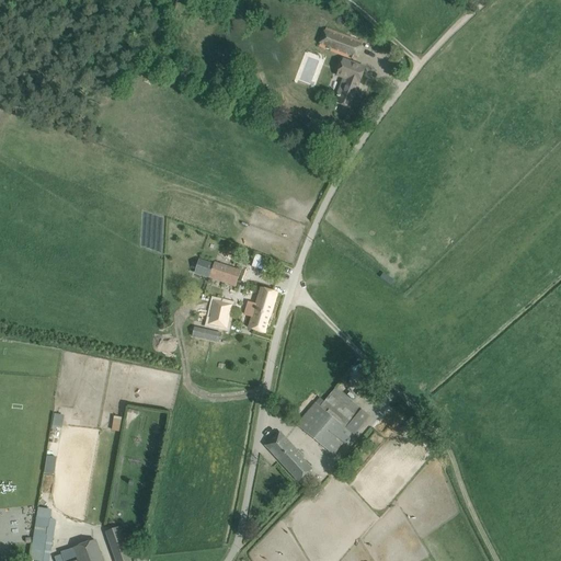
[(320,46),(355,59),(362,43),(327,30),(320,46)]
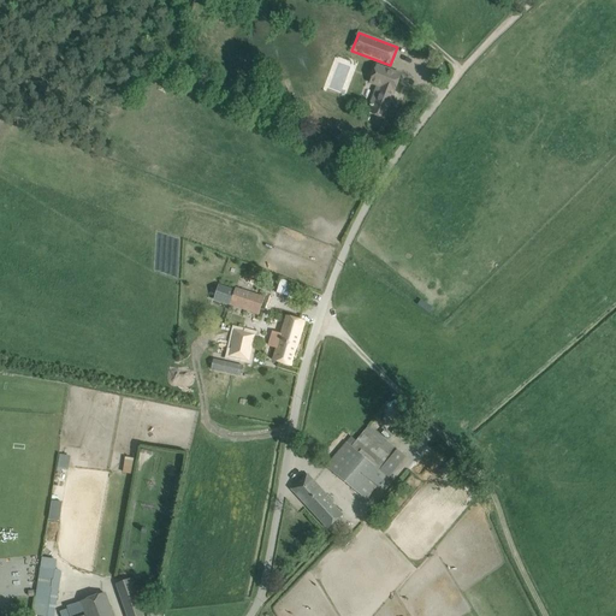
[(400,75),(377,65),(369,84),(375,87),(369,104),(371,105),(368,113),(383,119),(400,75)]
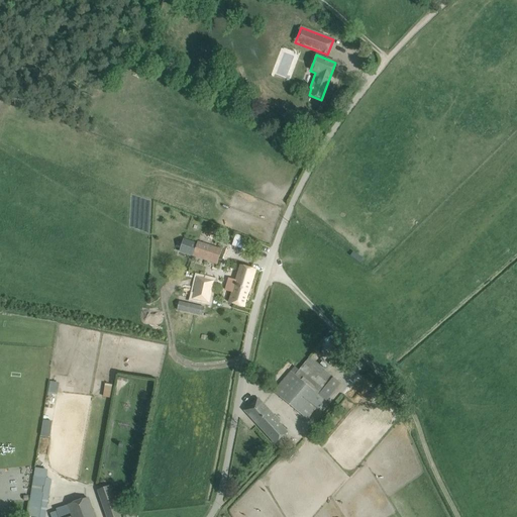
[(198,243),(184,239),(180,253),(217,265),(222,249),(198,241),(198,243)]
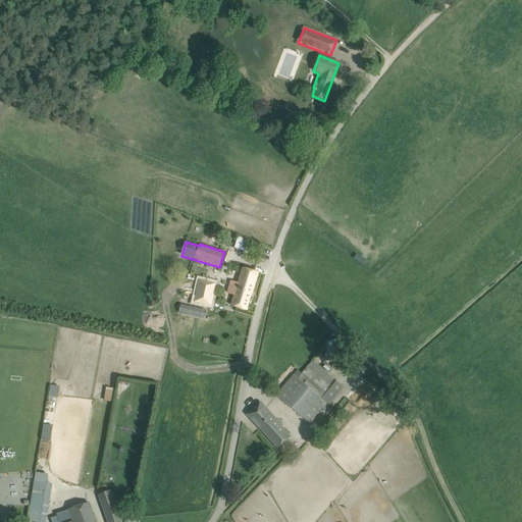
[(359,253),(356,257),(366,265),(369,260),(359,253)]
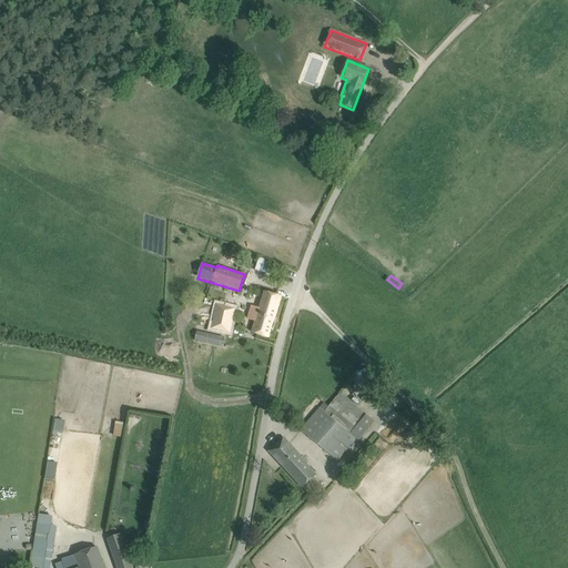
[(252,332),(259,334),(270,337),(282,297),(264,292),(252,332)]
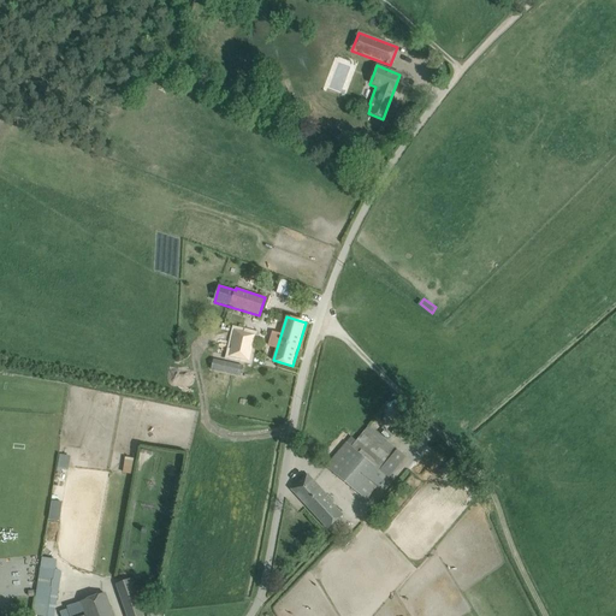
[(235,330),(229,355),(249,360),(255,335),(235,330)]
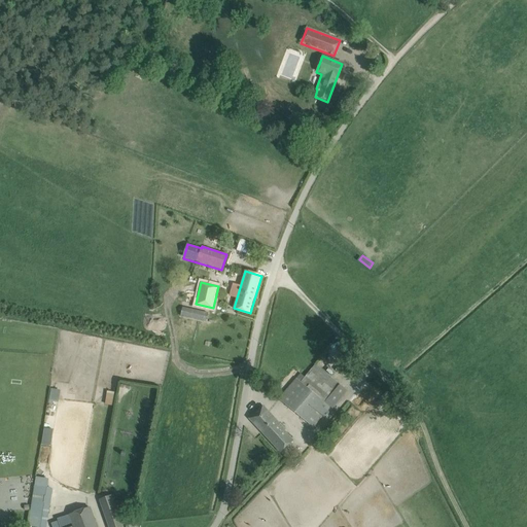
[(182,307),(180,316),(188,318),(189,316),(200,318),(206,319),(208,313),(182,307)]
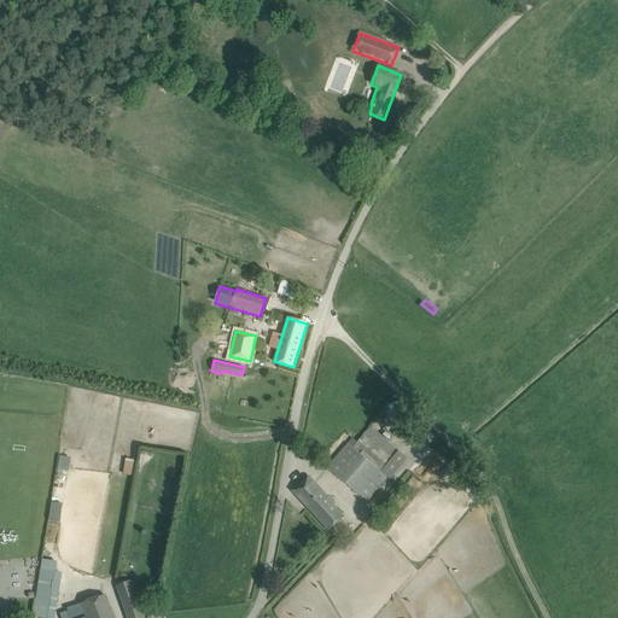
[(331,464),(326,468),(336,477),(366,502),(388,477),(390,479),(406,461),(397,454),(398,452),(369,427),(362,436),(357,442),(353,438),(348,444),(331,464)]
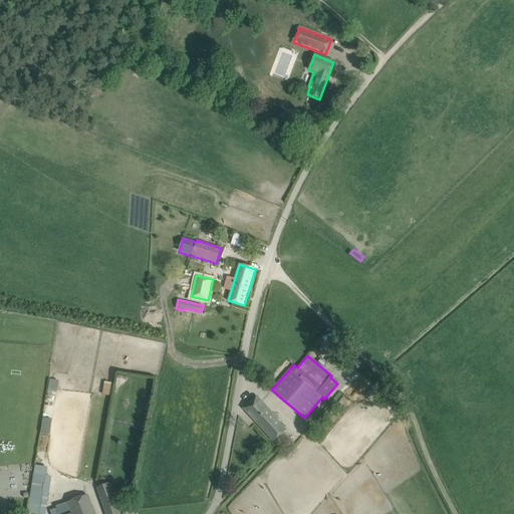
[(51,378),(49,390),(59,391),(60,379),(51,378)]
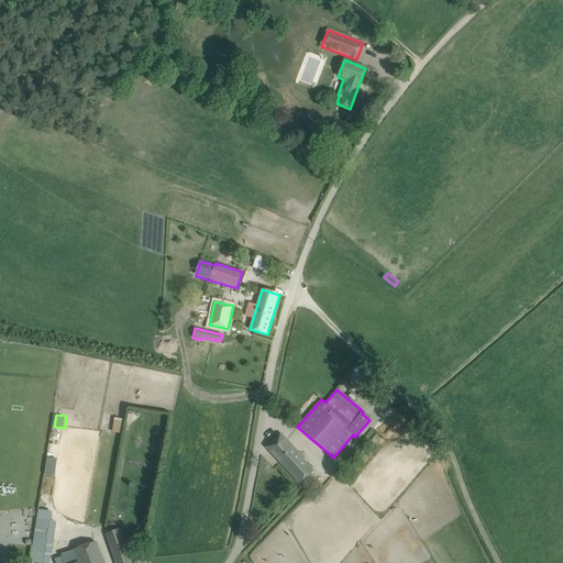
[(116,419),(114,431),(122,432),(124,420),(116,419)]
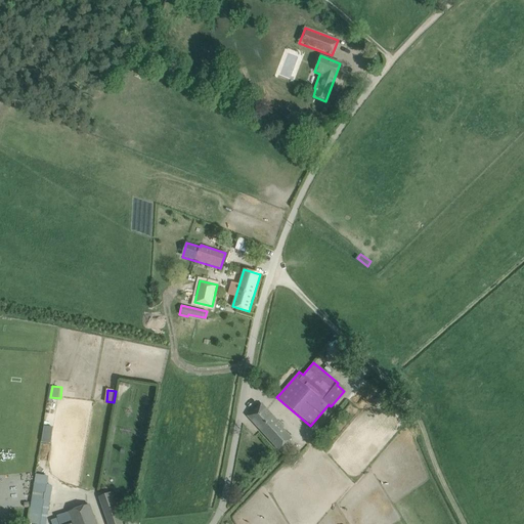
[(249,417),(255,424),(279,450),(292,438),(261,404),(249,417)]
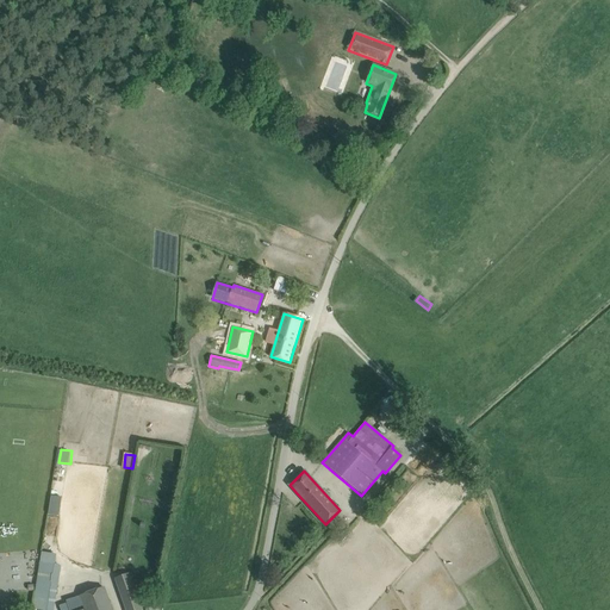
[(54,495),(50,514),(62,516),(66,496),(54,495)]
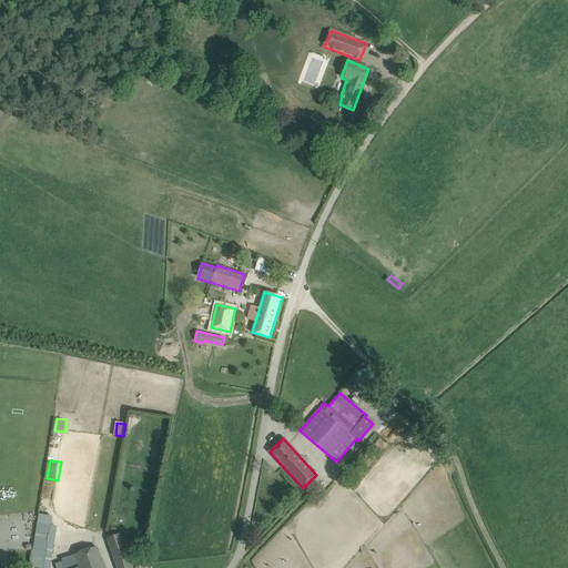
[(52,516),(39,514),(30,567),(38,567),(49,567),(57,526),(51,525),(52,516)]
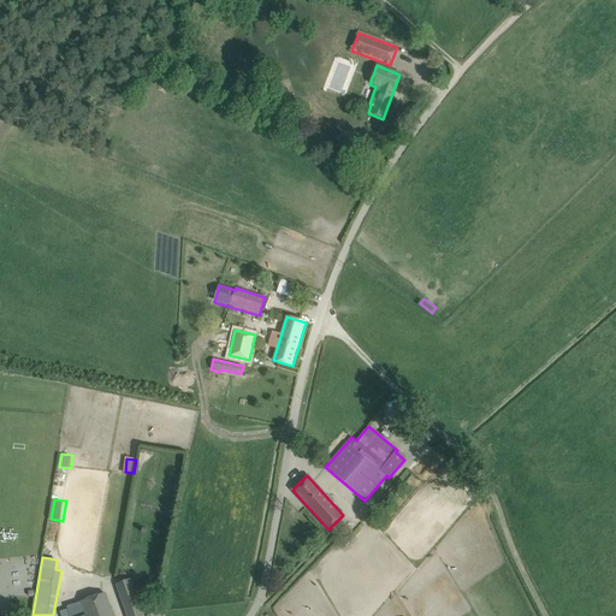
[(144,615),(131,579),(116,585),(126,615),(144,615)]
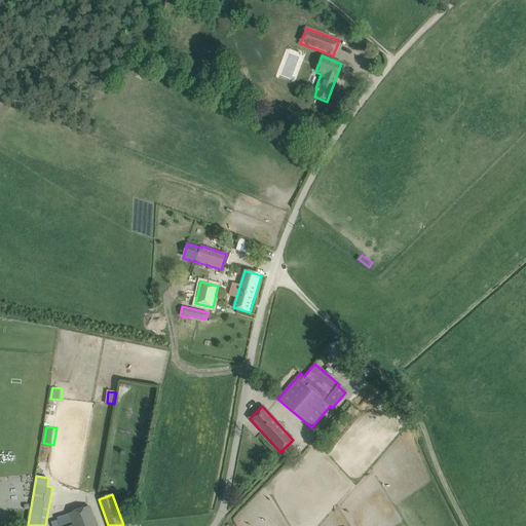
[(96,525),(89,506),(69,514),(73,525),(70,525),(96,525)]
